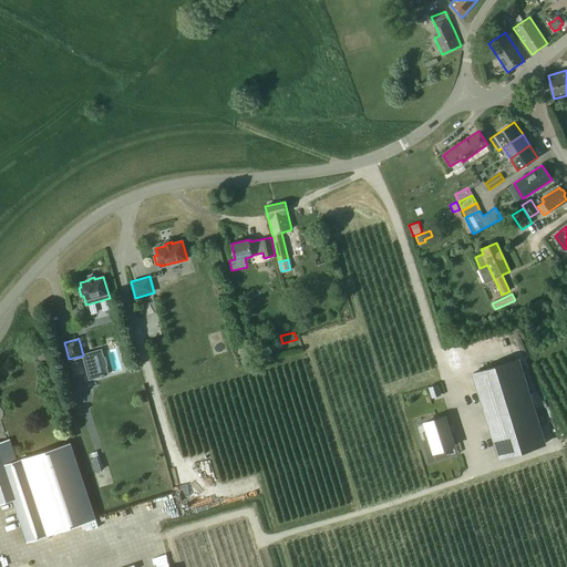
[(101,350),(83,356),(90,379),(107,373),(105,366),(106,366),(104,358),(103,358),(101,350)]
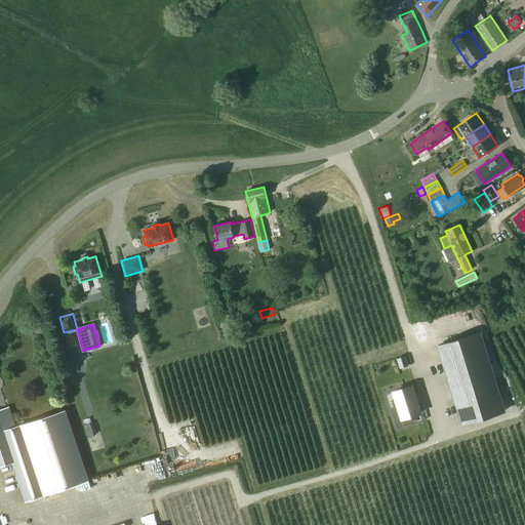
[(481,332),(438,346),(462,423),(506,410),(481,332)]
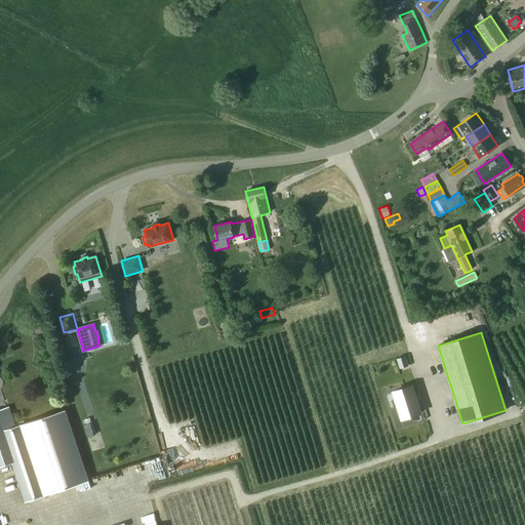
[(405,356),(397,359),(400,368),(408,366),(405,356)]
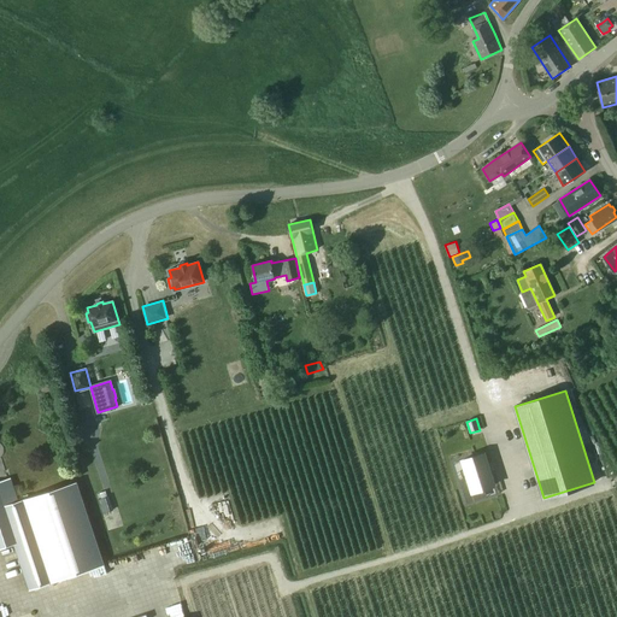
[(470,486),(463,488),(466,503),(476,500),(474,492),(494,485),(493,480),(495,479),(491,464),(488,464),(485,453),(463,460),(470,486)]
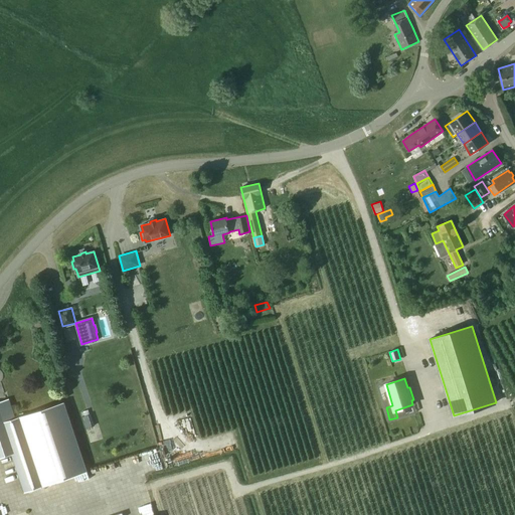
[(0,458),(11,454),(24,492),(88,471),(64,401),(20,416),(16,404),(11,405),(9,398),(0,401),(0,458)]
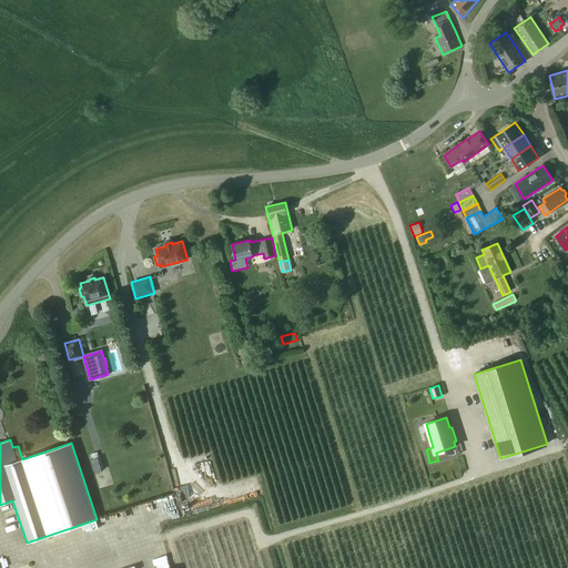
[(99,457),(93,459),(91,459),(95,474),(105,470),(100,456),(99,457)]
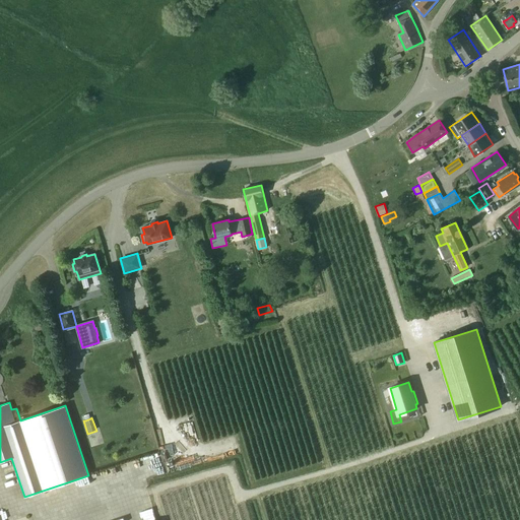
[(120,483),(98,491),(100,497),(122,490),(120,483)]
